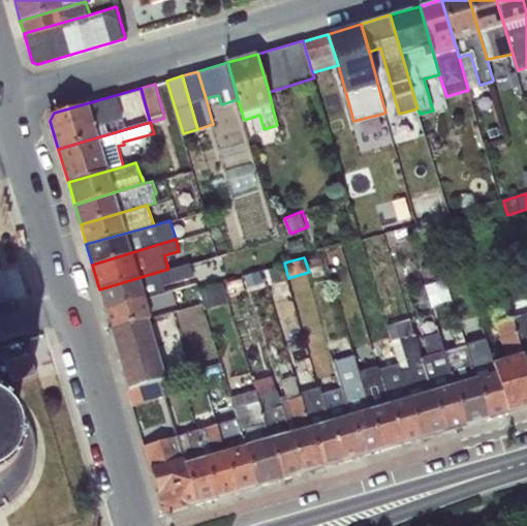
[(168,269),(99,289),(105,309),(165,291),(164,284),(195,277),(190,263),(168,269)]
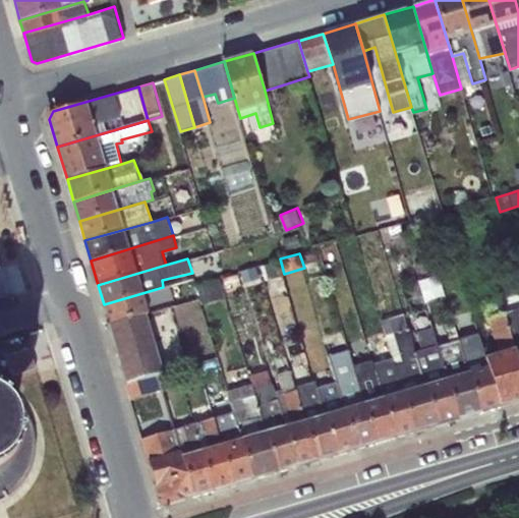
[(280,260),(262,265),(266,278),(283,274),(280,260)]
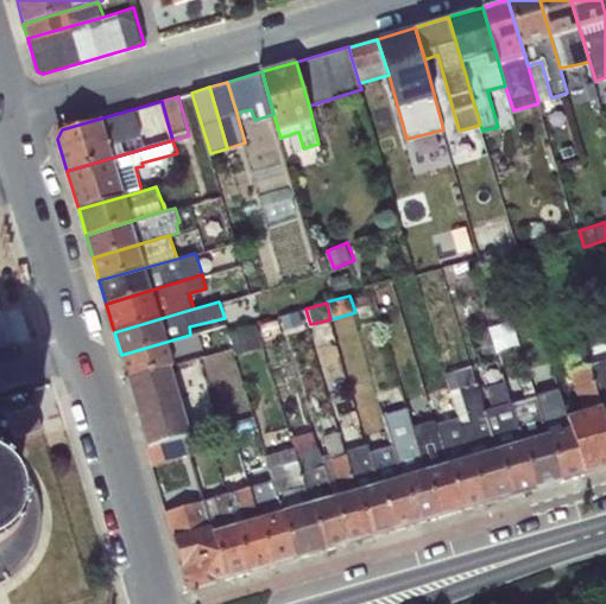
[(257,322),(229,330),(237,354),(264,345),(257,322)]
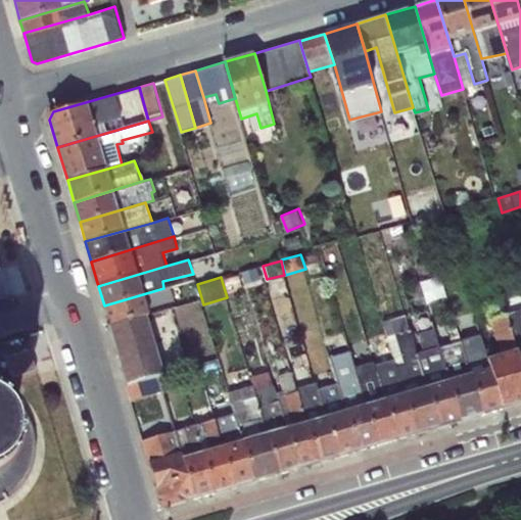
[(163,288),(104,305),(109,325),(147,314),(146,309),(176,299),(172,285),(163,288)]
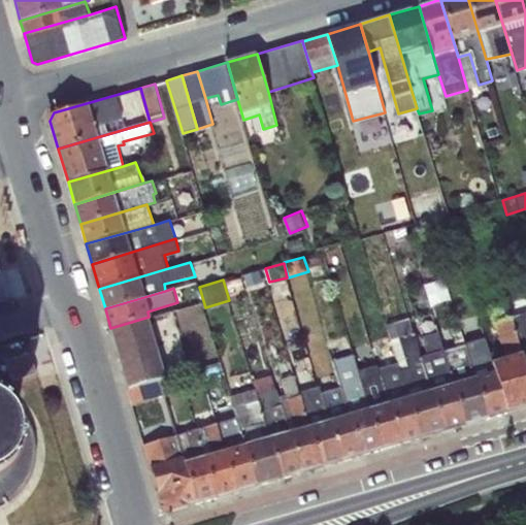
[(503,348),(490,352),(507,412),(525,405),(525,364),(512,316),(507,301),(493,306),(498,321),(495,322),(503,348)]
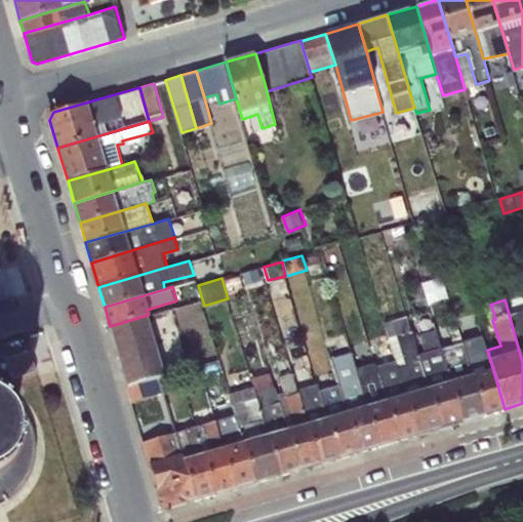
[(522,310),(509,314),(522,362),(522,310)]
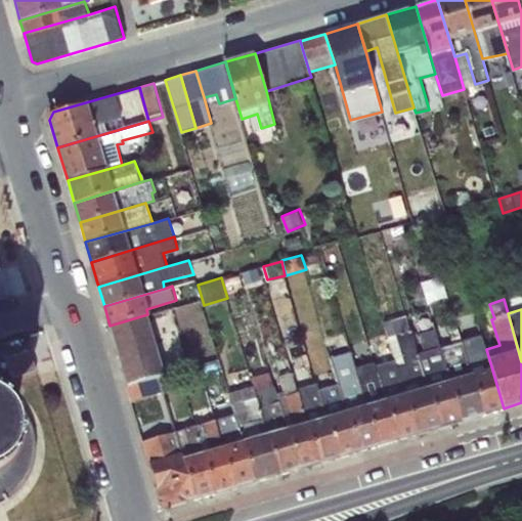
[(147,314),(110,326),(127,384),(160,375),(165,374),(147,314)]
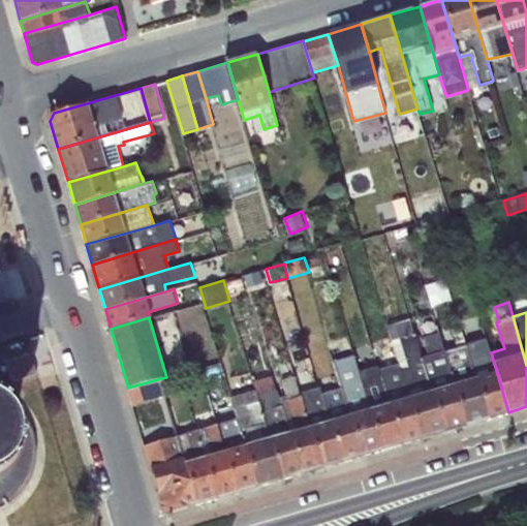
[(444,431),(423,359),(411,317),(389,323),(400,363),(422,437),(444,431)]
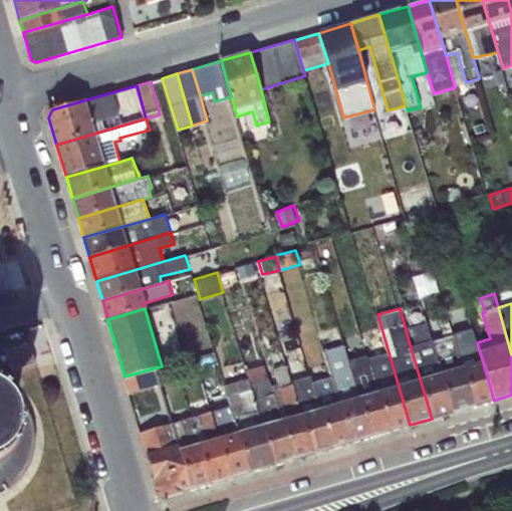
[(419,345),(411,348),(432,419),(453,412),(433,341),(427,323),(413,327),(419,345)]
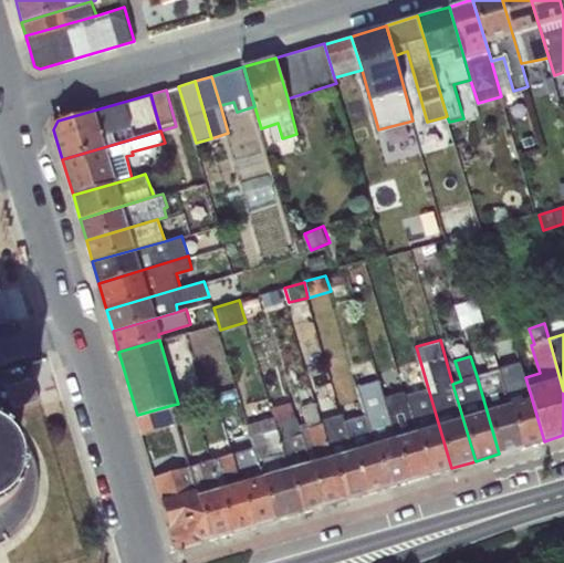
[(521,361),(499,367),(500,368),(523,447),(544,441),(525,377),(521,361)]
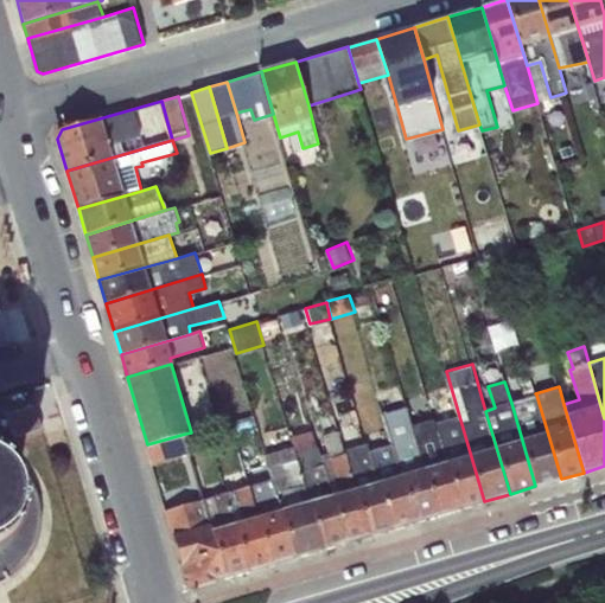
[(536,395),(511,403),(535,486),(561,479),(536,395)]
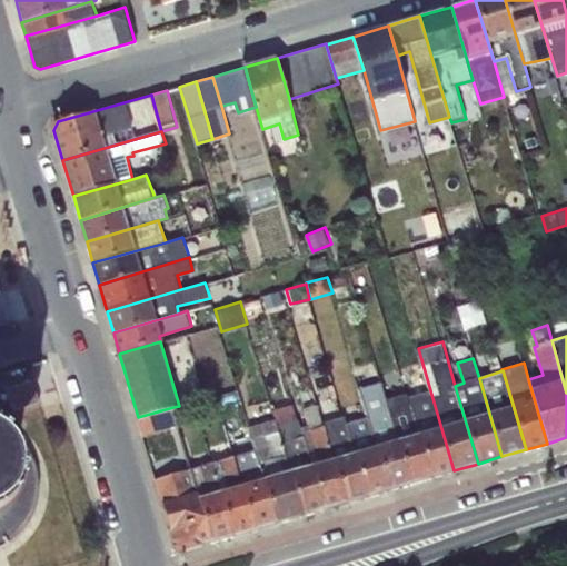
[(38,379),(17,386),(21,403),(43,395),(38,379)]
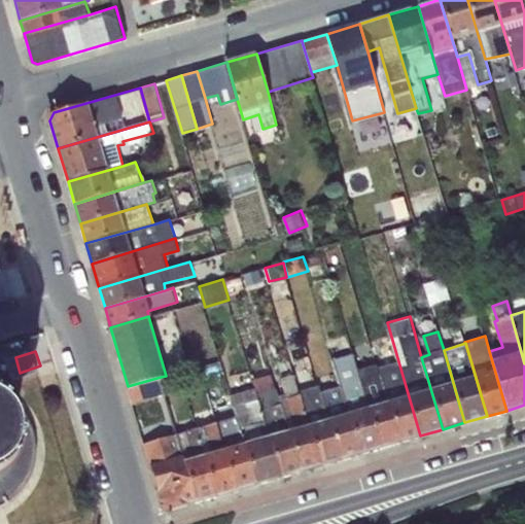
[(380,448),(357,368),(352,353),(333,358),(341,385),(360,453),(380,448)]
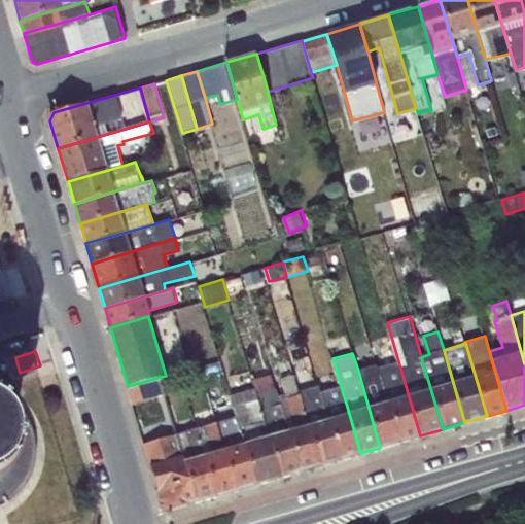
[(377,361),(357,368),(380,448),(400,442),(378,367),(377,361)]
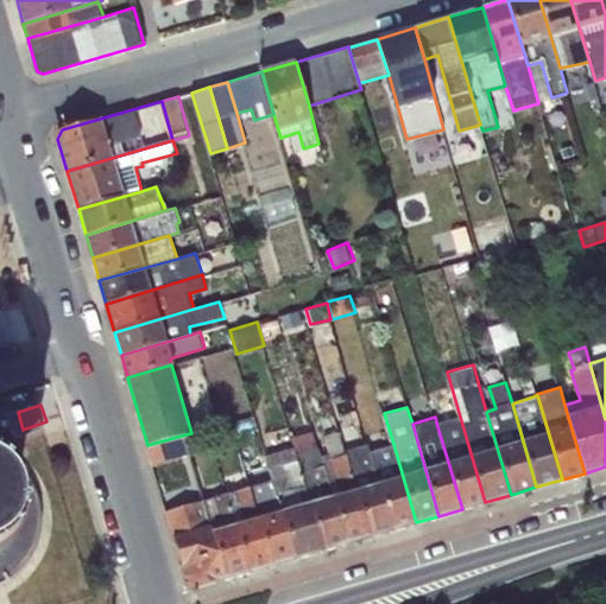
[(460,417),(436,423),(462,509),(485,502),(460,417)]
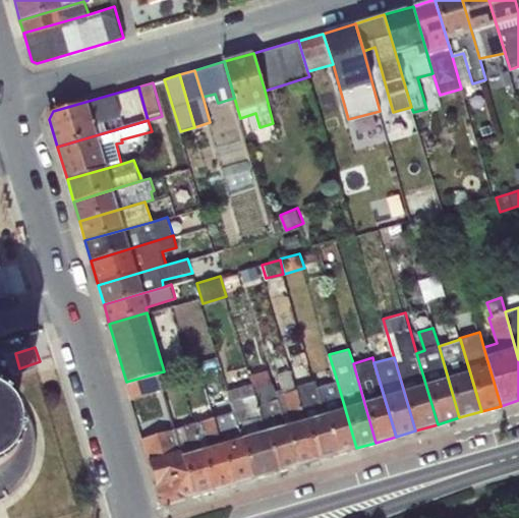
[(252,384),(254,389),(273,384),(269,368),(250,373),(252,384)]
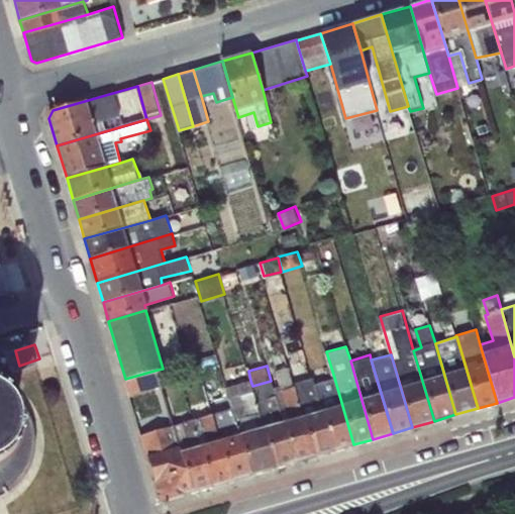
[(281,386),(274,388),(295,461),(315,455),(294,383),(289,366),(276,370),(281,386)]
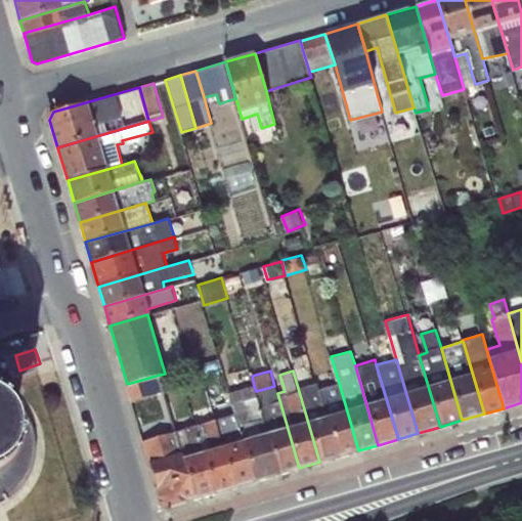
[(160,375),(127,384),(132,400),(163,391),(160,375)]
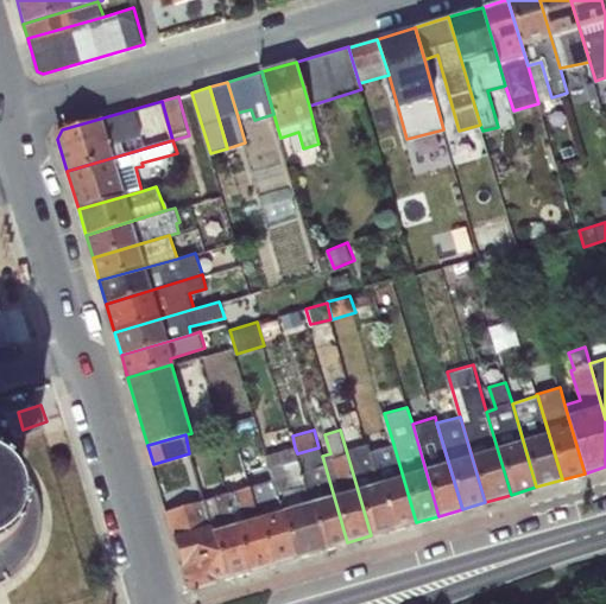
[(368,443),(346,450),(371,535),(393,529),(371,451),(368,443)]
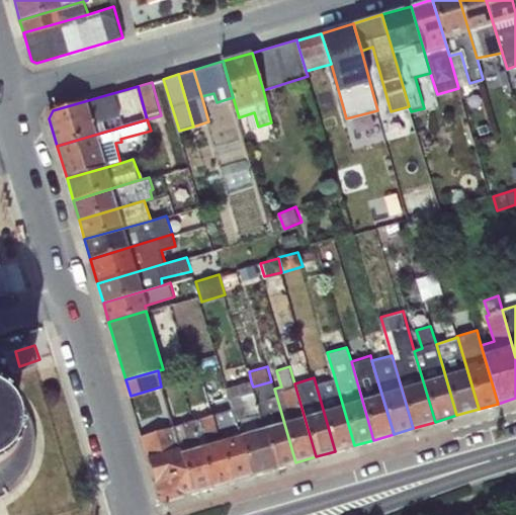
[(335,378),(316,384),(335,451),(354,445),(335,378)]
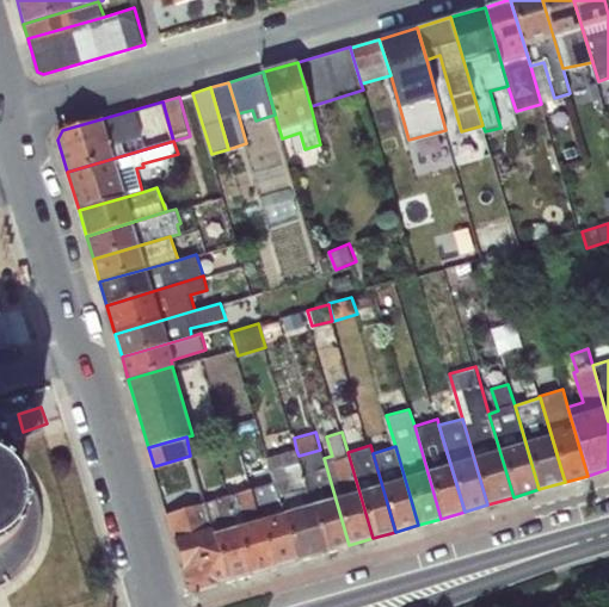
[(326,552),(299,456),(296,450),(268,457),(275,481),(297,561),(326,552)]
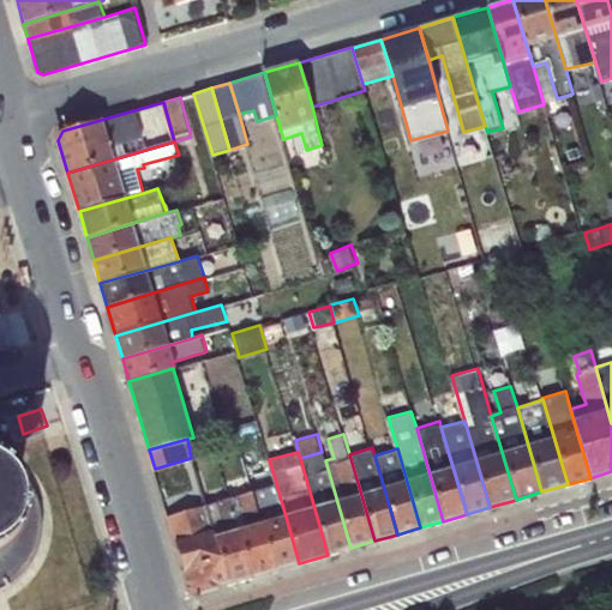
[(322,452),(300,458),(328,555),(351,548),(325,460),(323,452),(322,452)]
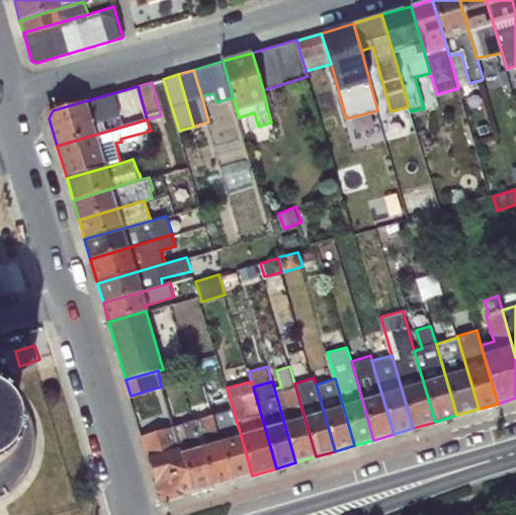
[(0,491),(0,492),(6,488),(11,484),(16,480),(21,474),(24,468),(27,461),(30,455),(31,448),(32,441),(31,434),(30,428),(28,421),(26,415),(22,409),(18,403),(13,398),(8,394),(2,390),(0,389),(0,491)]
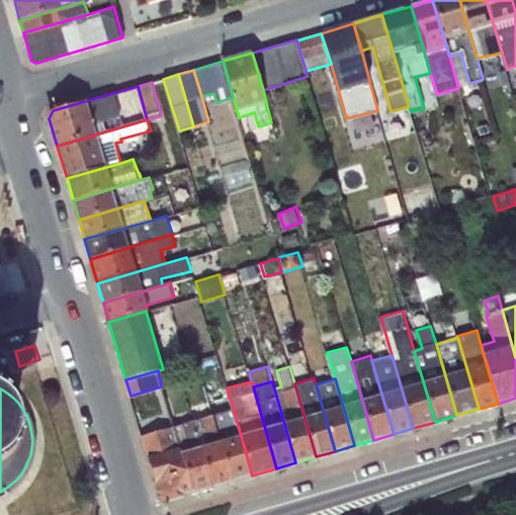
[(233,408),(213,414),(233,481),(252,476),(233,408)]
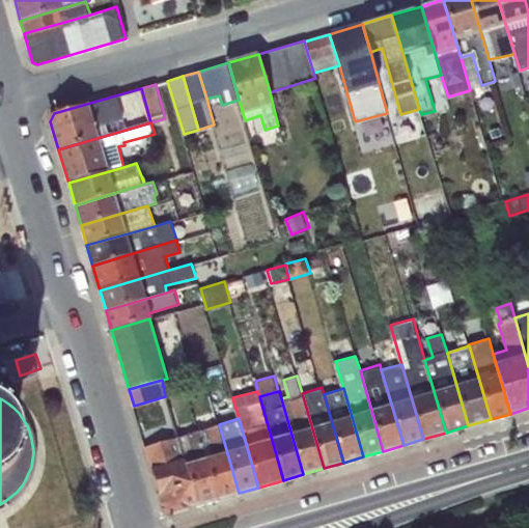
[(219,424),(199,431),(219,499),(239,493),(219,424)]
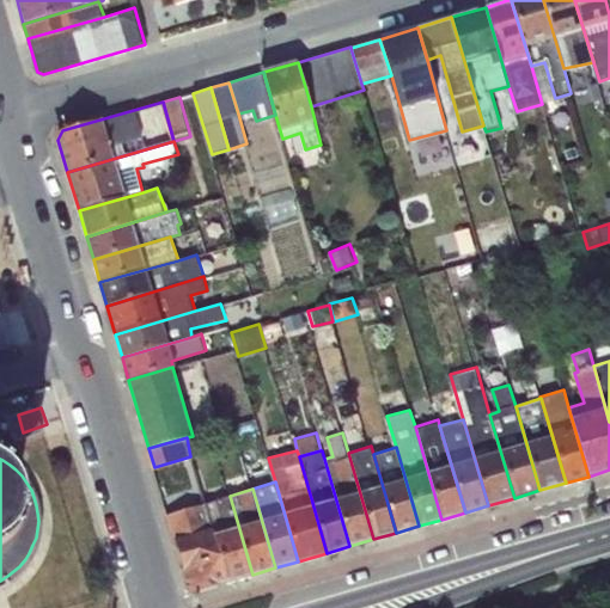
[(230,496),(206,503),(229,582),(252,575),(230,496)]
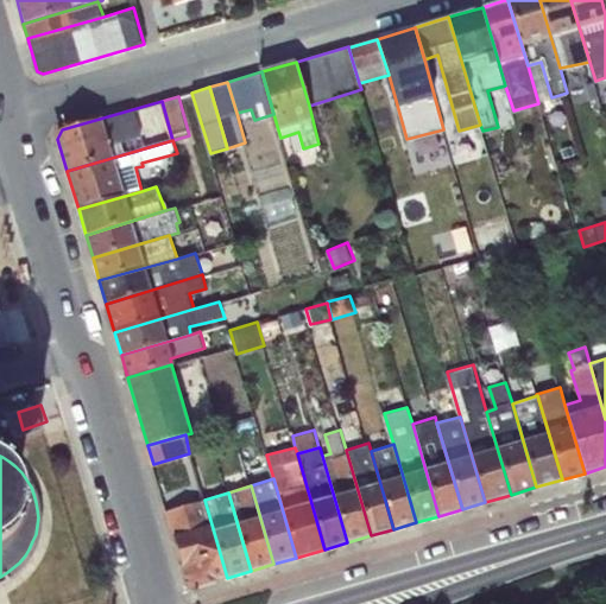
[(227,578),(204,500),(166,510),(189,584),(194,587),(227,578)]
